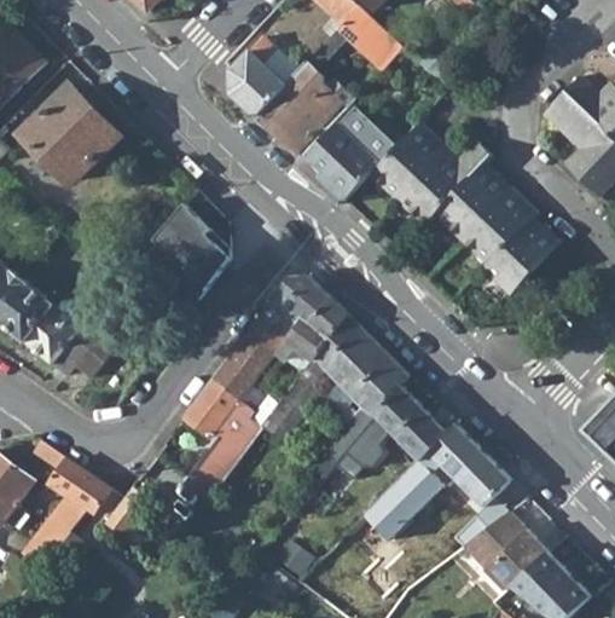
[(129,0),(144,13),(156,0),(129,0)]
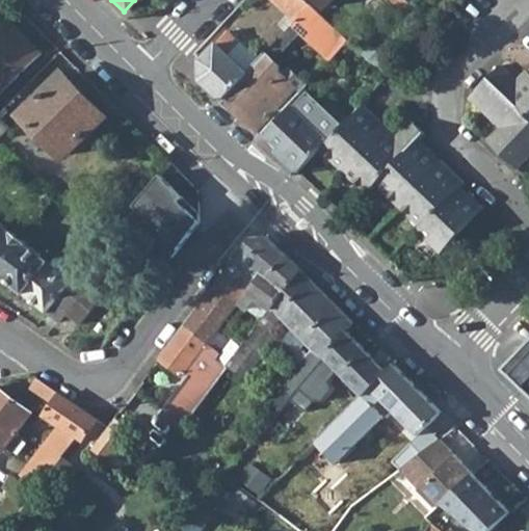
[(268,0),(291,21),(306,6),(298,0),(268,0)]
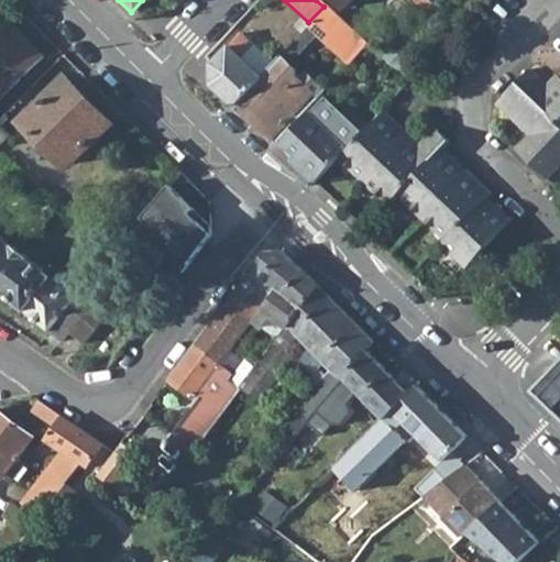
[(418,8),(430,19),(436,12),(425,1),(418,8)]
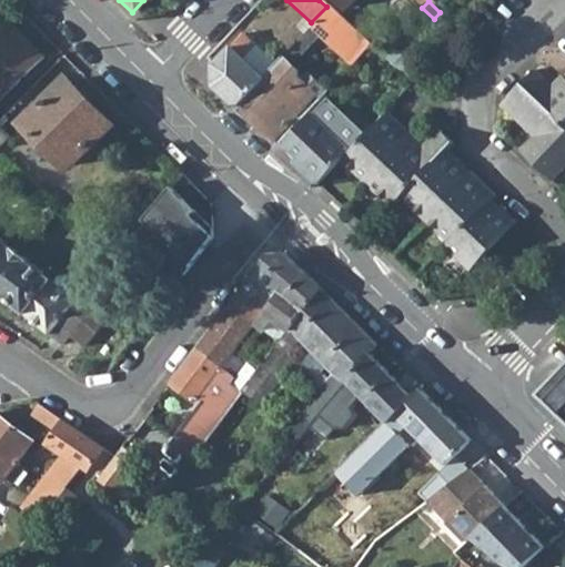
[(306,28),(347,64),(366,44),(326,7),(311,22),(306,28)]
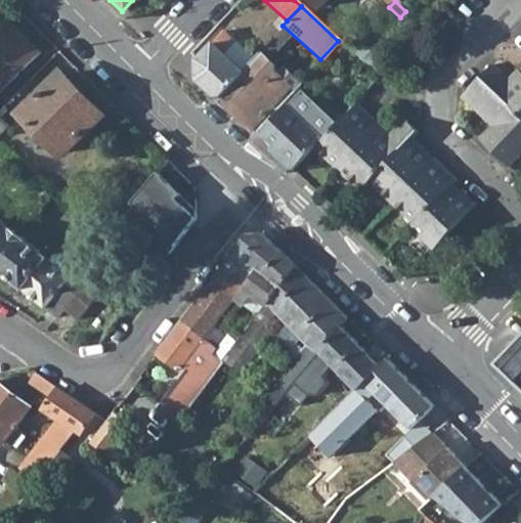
[(0,91),(38,53),(7,22),(0,28),(0,91)]
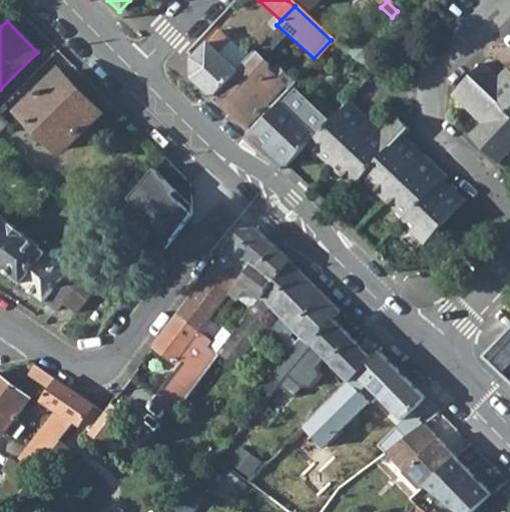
[(208,96),(231,71),(214,54),(226,41),(215,29),(188,58),(187,76),(208,96)]
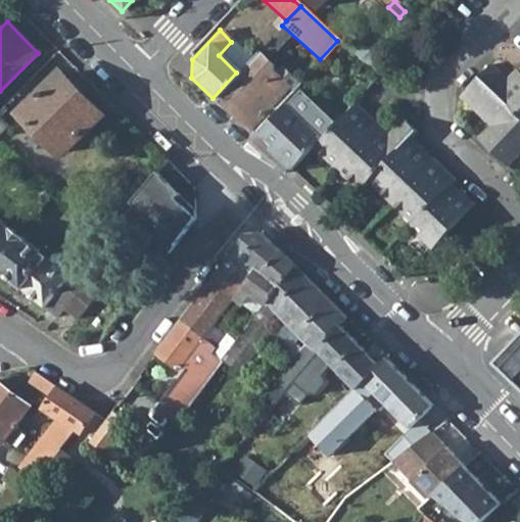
[(246,129),(250,133),(288,92),(269,74),(270,67),(260,57),(270,48),(271,48),(274,45),(268,40),(250,59),(236,73),(213,98),(245,130),(246,129)]
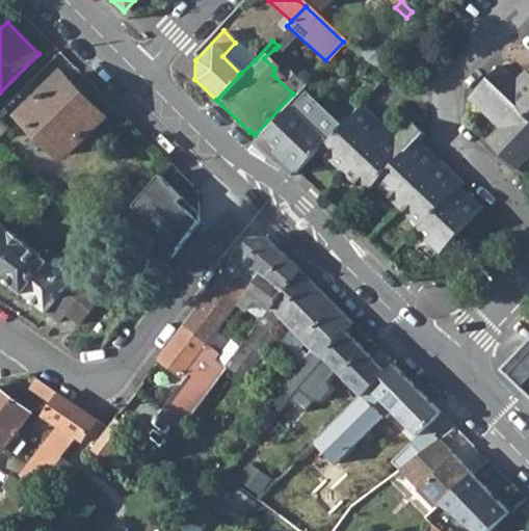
[(255,60),(235,43),(222,56),(240,74),(255,60)]
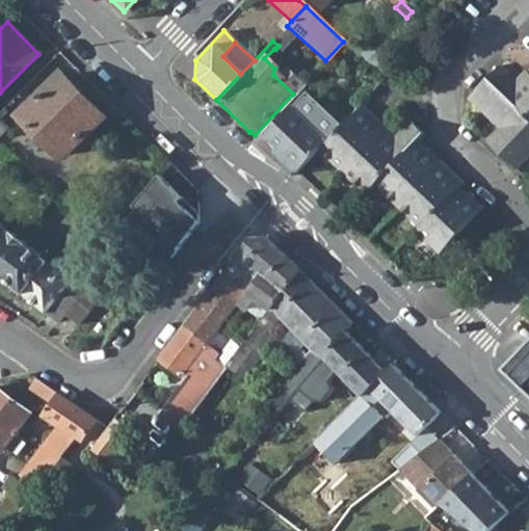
[(355,54),(378,76),(386,67),(363,46),(355,54)]
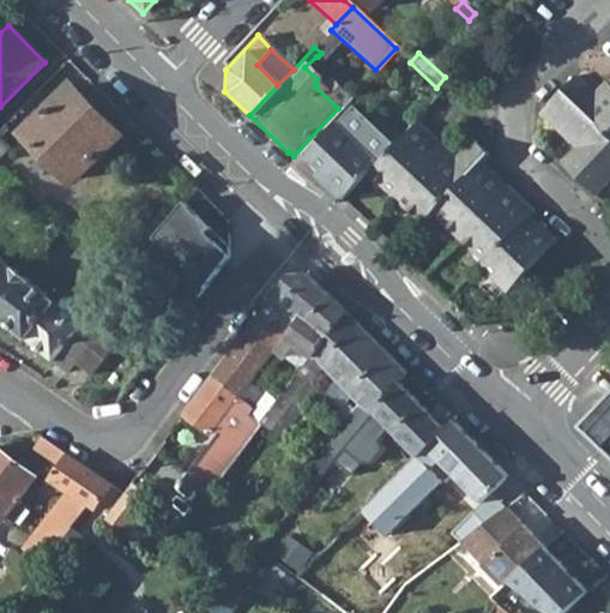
[(572,74),(559,89),(609,139),(609,89),(602,82),(591,92),(572,74)]
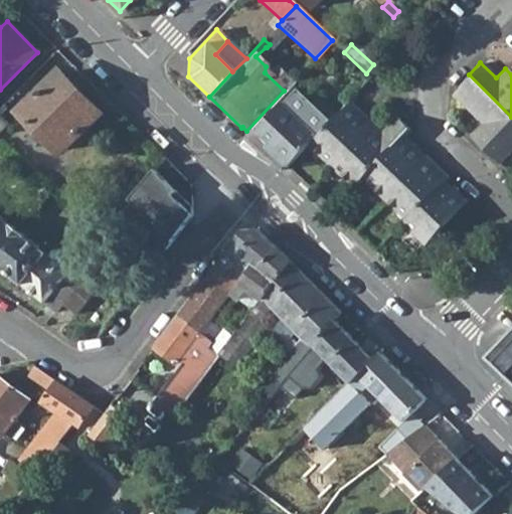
[(21,114),(59,152),(98,114),(59,74),(21,114)]
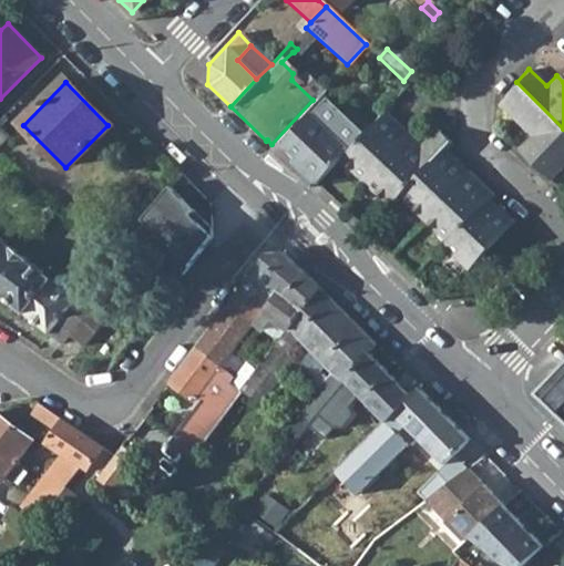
[(544,178),(563,157),(563,129),(516,82),(496,104),(529,134),(514,151),(544,178)]
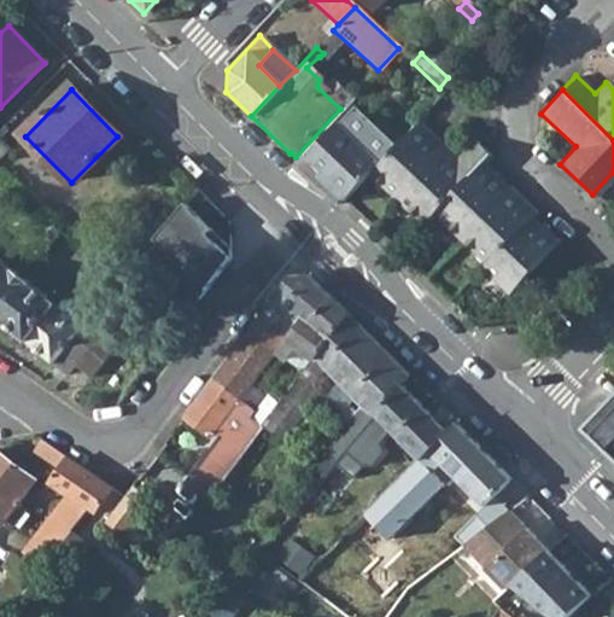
[(333,126),(303,158),(325,180),(321,184),(339,201),(369,169),(391,146),(349,108),(333,126)]
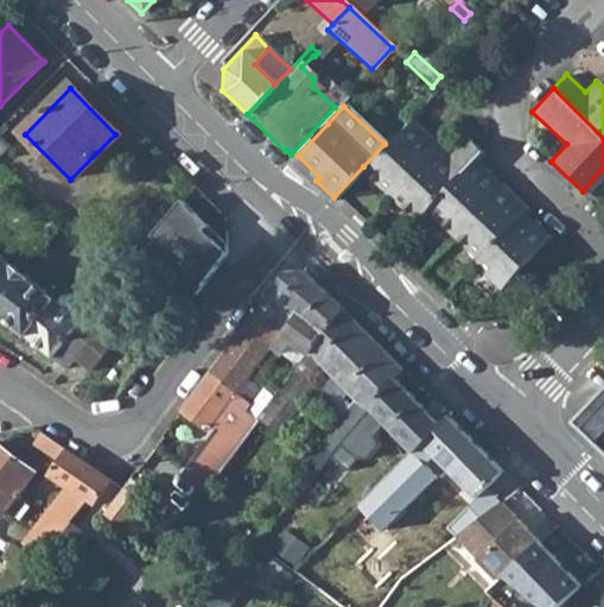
[(363,166),(390,194),(437,143),(411,117),(385,144),(363,166)]
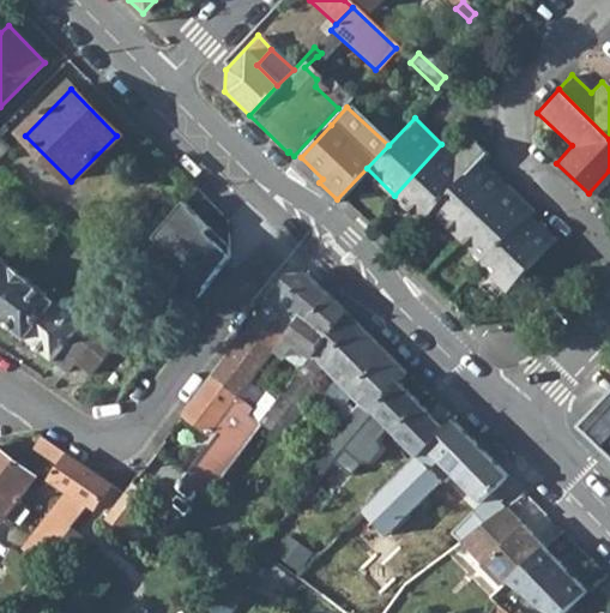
[(421,221),(430,210),(477,160),(485,152),(470,138),(453,155),(441,144),(394,196),(421,221)]
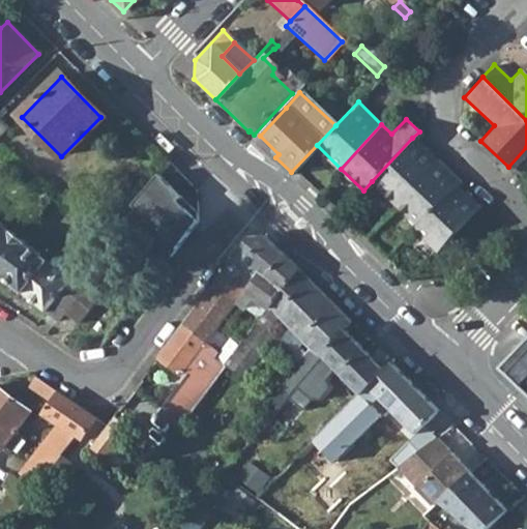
[(372,181),(393,202),(434,158),(412,138),(372,181)]
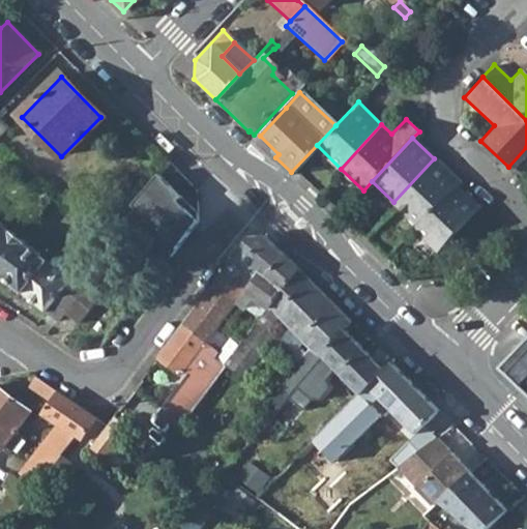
[(393,202),(416,223),(454,184),(458,180),(434,158),(393,202)]
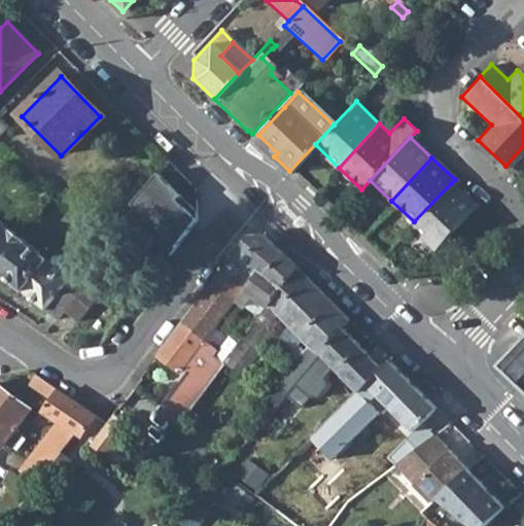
[(151,174),(123,204),(168,249),(194,217),(151,174)]
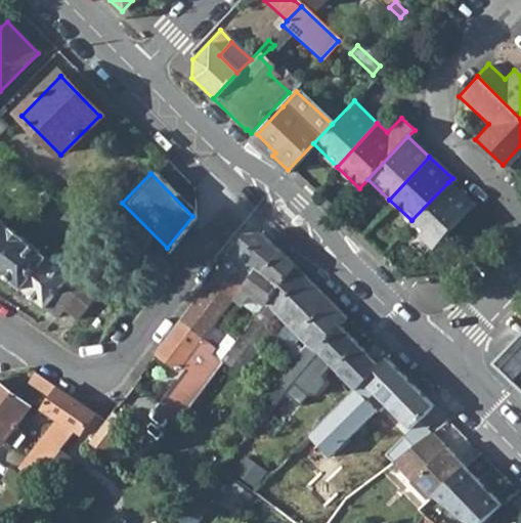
[(472,204),(448,182),(411,220),(407,225),(431,247),(472,204)]
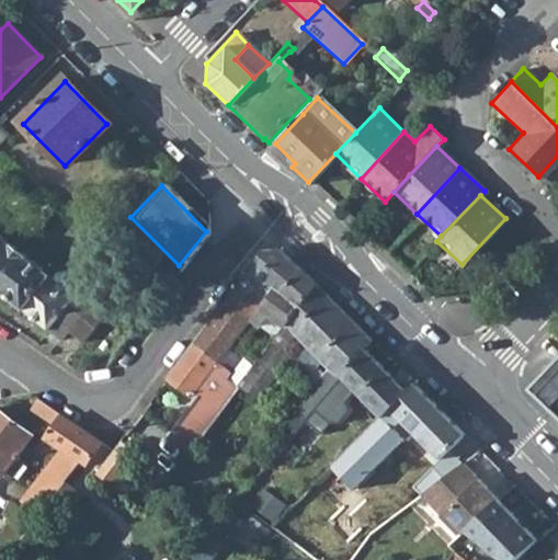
[(0,292),(22,310),(21,312),(45,331),(46,330),(60,341),(67,333),(81,344),(104,315),(76,292),(77,289),(55,273),(49,280),(48,281),(47,281),(46,281),(46,280),(46,278),(46,277),(47,277),(48,277),(0,237),(0,292)]
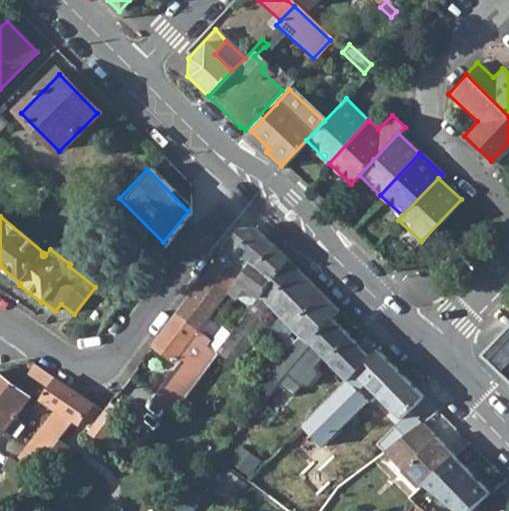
[(208,272),(230,289),(250,262),(257,269),(274,247),(255,228),(241,229),(208,272)]
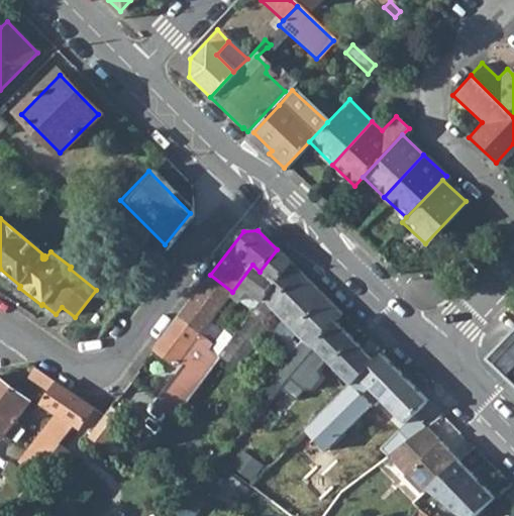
[(209,321),(217,327),(226,316),(233,307),(238,300),(240,301),(247,291),(261,301),(290,264),(277,249),(260,272),(252,265),(232,292),(219,309),(209,321)]
